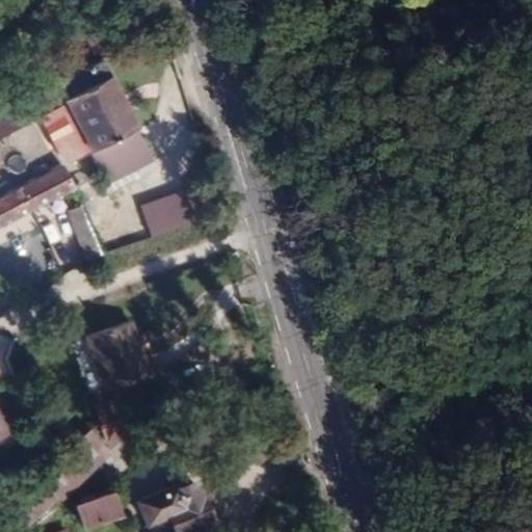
[(158,158),(110,67),(26,111),(35,130),(49,123),(48,122),(76,108),(104,163),(113,182),(158,158)]
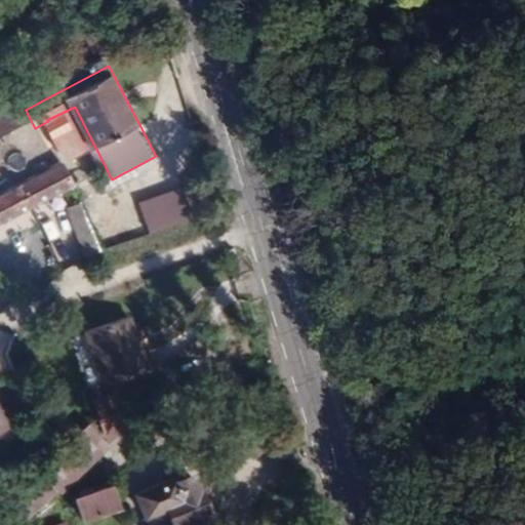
[(47,120),(48,121),(77,175),(103,161),(75,107),(47,120)]
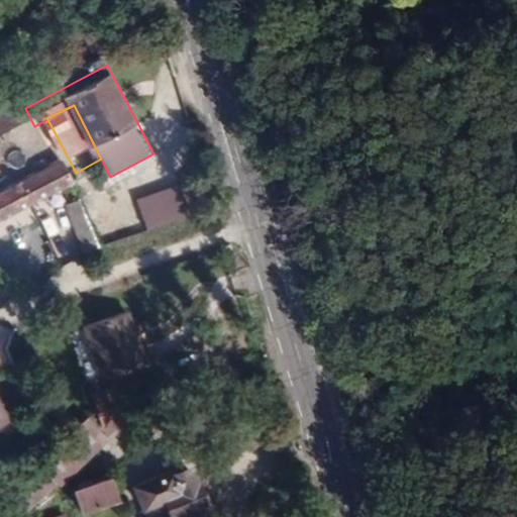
[(0,144),(34,126),(25,108),(0,119),(0,144)]
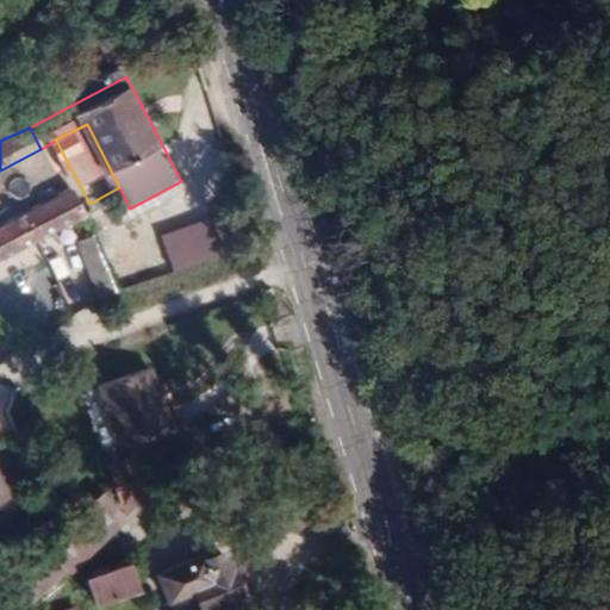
[(192,204),(181,181),(130,209),(141,228),(192,204)]
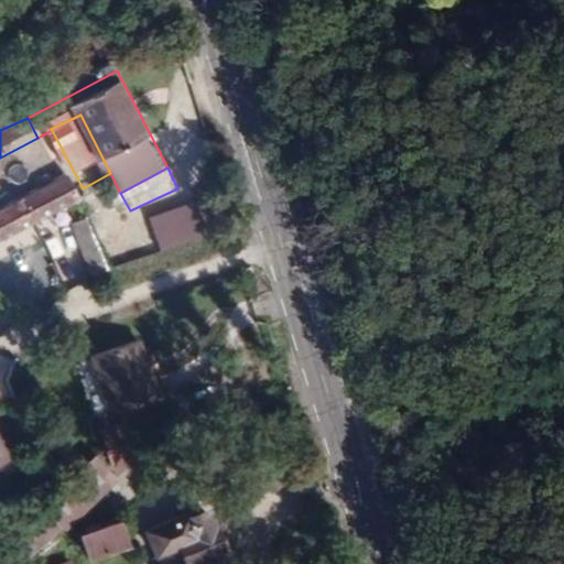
[(0,258),(85,214),(74,190),(0,227),(0,258)]
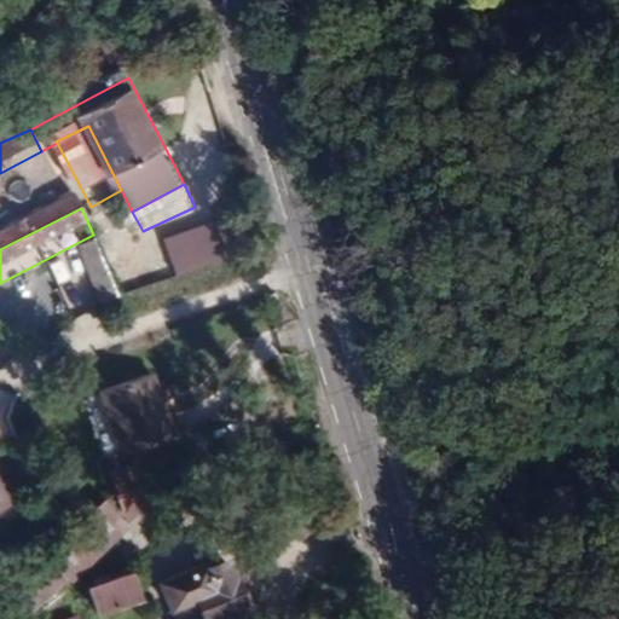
[(172,284),(185,281),(190,299),(214,293),(207,265),(219,261),(209,223),(160,236),(172,284)]
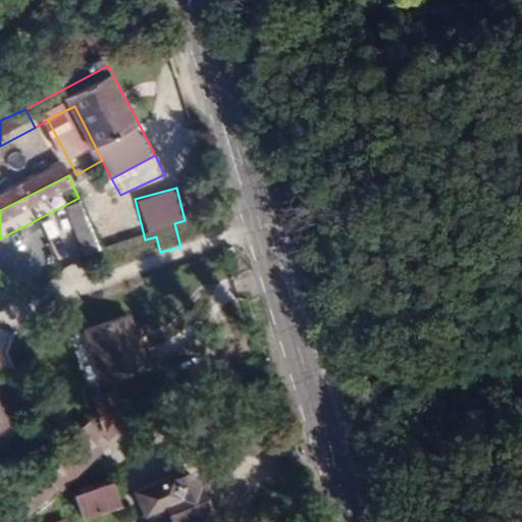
[(79,255),(94,252),(82,201),(66,205),(79,255)]
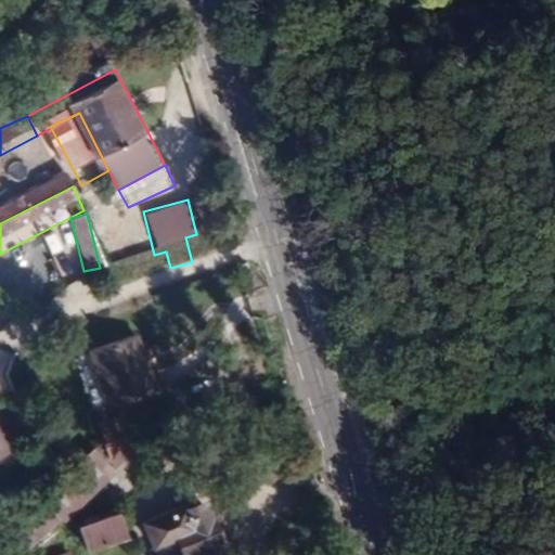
[(171,396),(147,339),(102,361),(125,416),(171,396)]
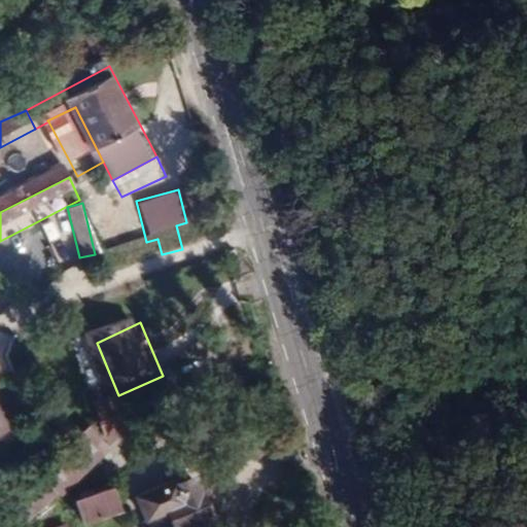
[(102,434),(123,428),(112,393),(92,398),(102,434)]
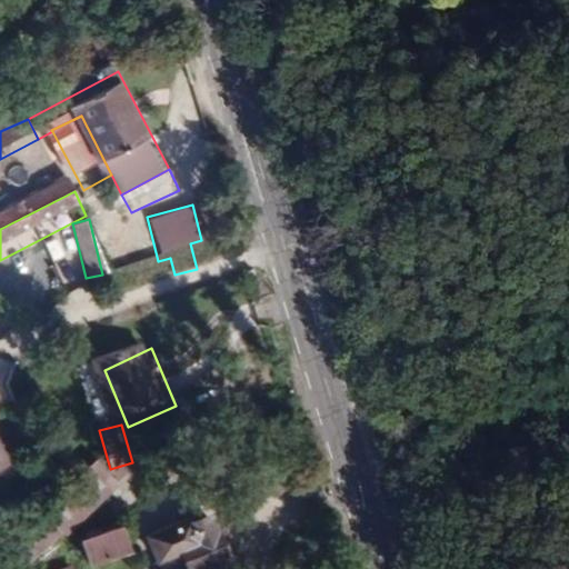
[(0,495),(27,481),(0,430),(0,495)]
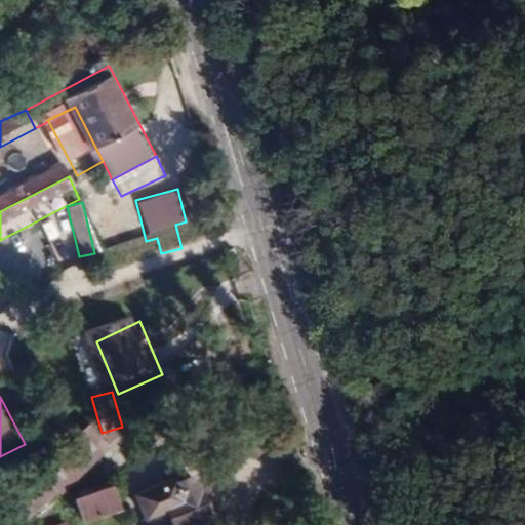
[(143,441),(135,422),(115,430),(119,447),(143,441)]
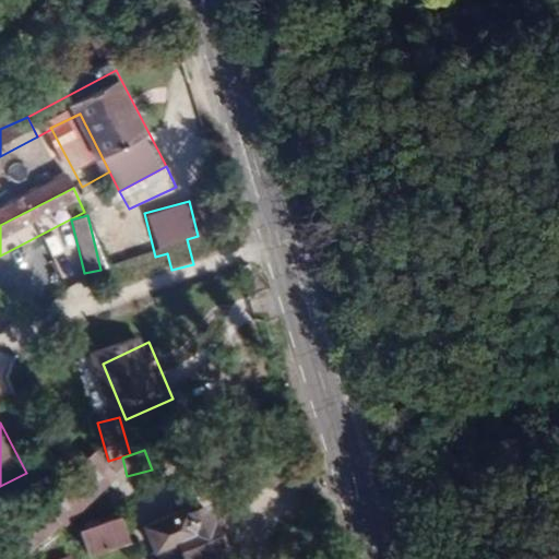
[(250,558),(233,509),(189,527),(201,558),(250,558)]
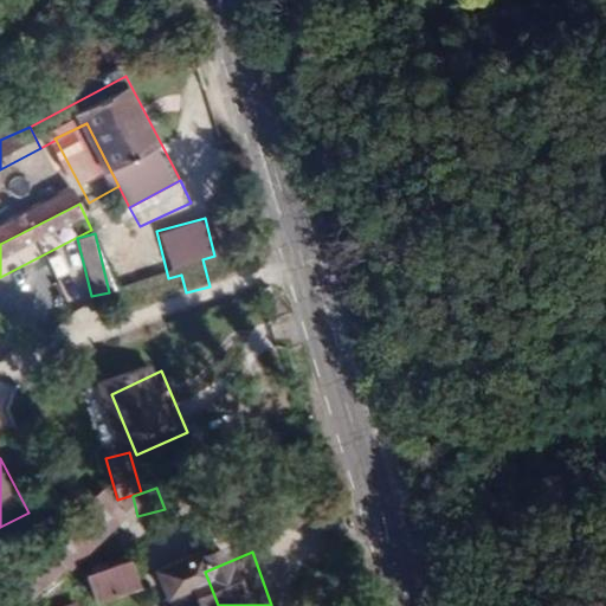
[(148,567),(98,587),(105,605),(124,605),(158,594),(148,567)]
